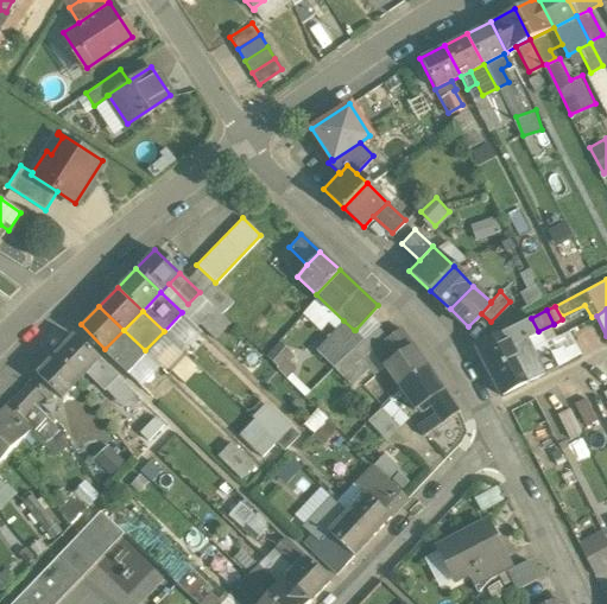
[(531,318),(507,330),(513,344),(525,338),(538,331),(531,318)]
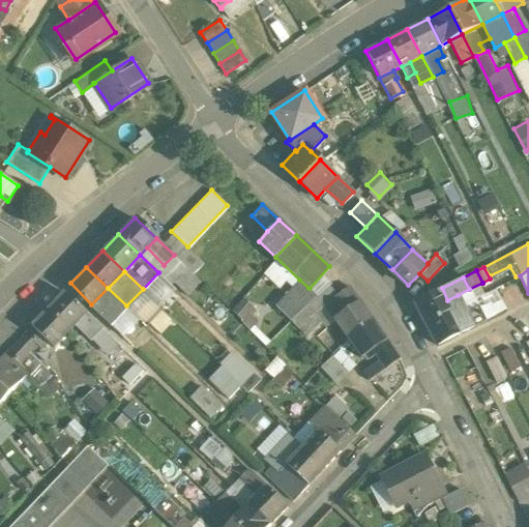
[(299,280),(275,305),(290,320),(310,303),(318,296),(310,288),(309,288),(299,280)]
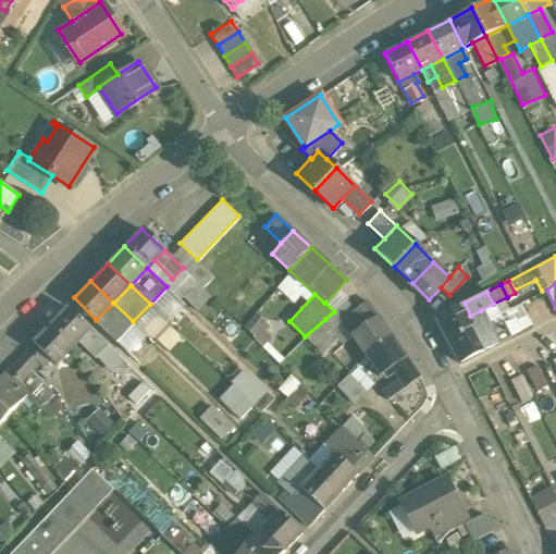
[(354,310),(346,300),(334,311),(325,319),(332,328),(342,320),(341,319),(354,310)]
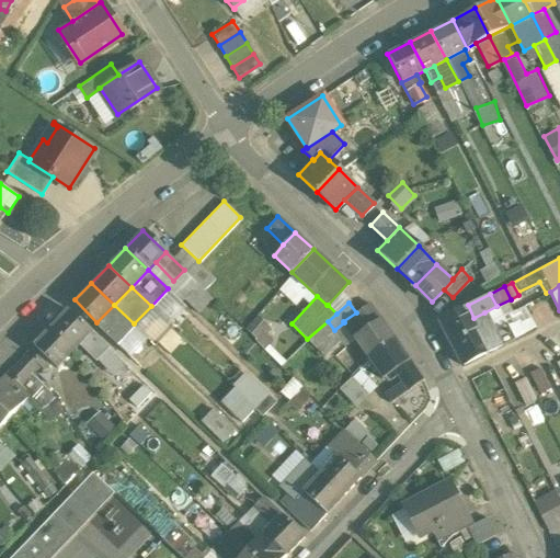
[(356,312),(343,321),(344,322),(353,337),(380,318),(369,303),(356,312)]
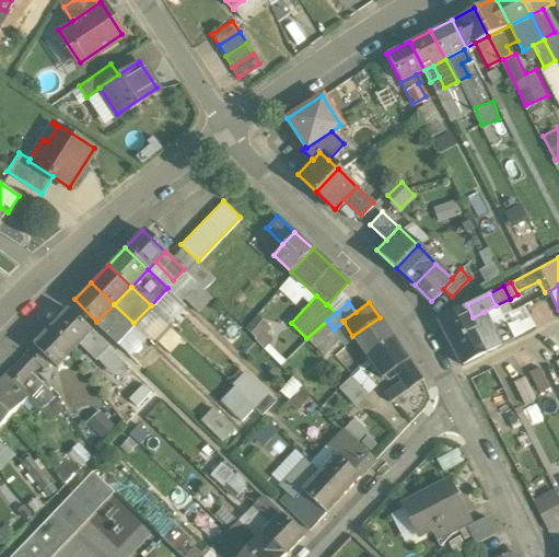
[(114,304),(96,322),(117,340),(134,323),(114,304)]
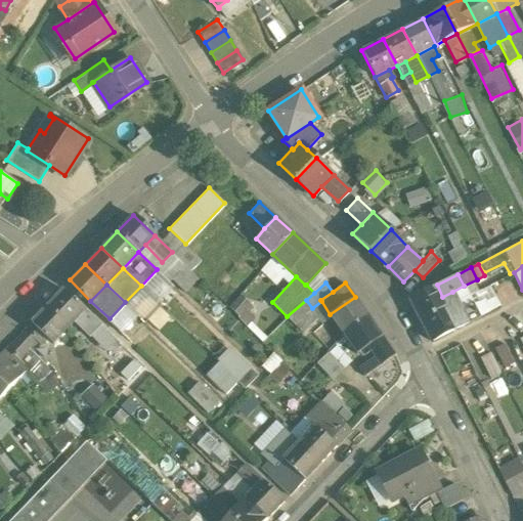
[(437,285),(411,298),(422,318),(447,306),(442,297),(437,285)]
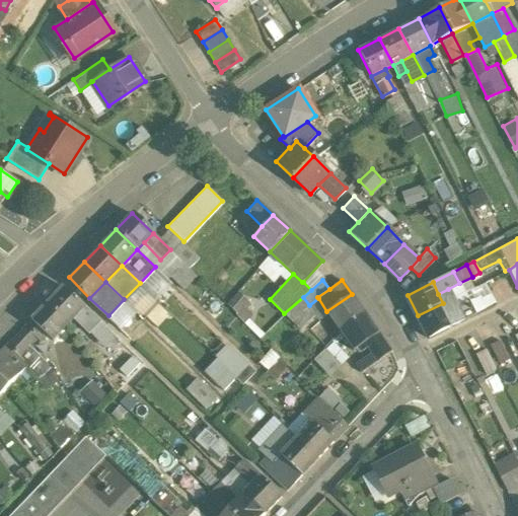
[(83,304),(62,284),(47,301),(67,320),(73,315),(83,304)]
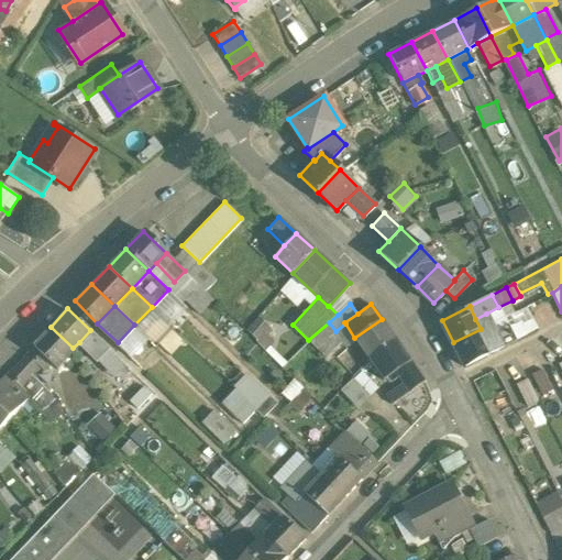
[(486,314),(475,319),(481,329),(491,324),(486,314)]
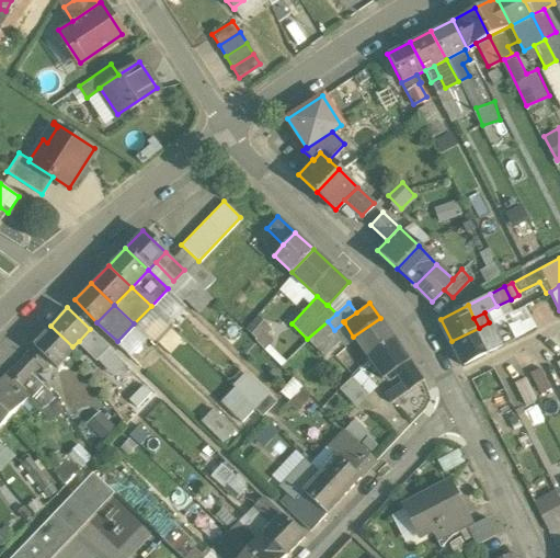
[(258,315),(247,327),(263,342),(275,330),(258,315)]
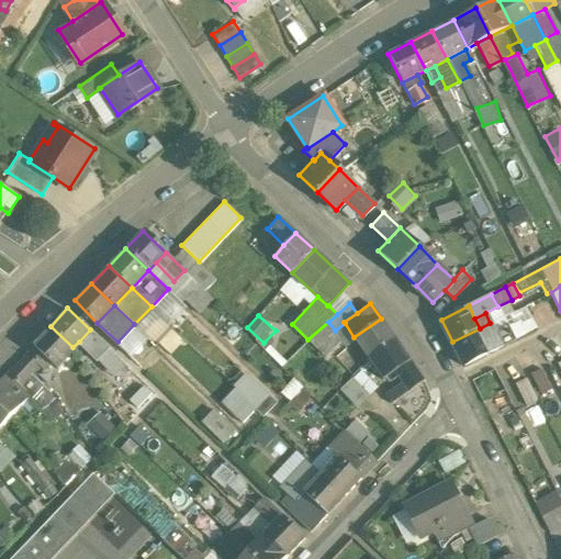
[(381,319),(354,337),(368,357),(394,339),(381,319)]
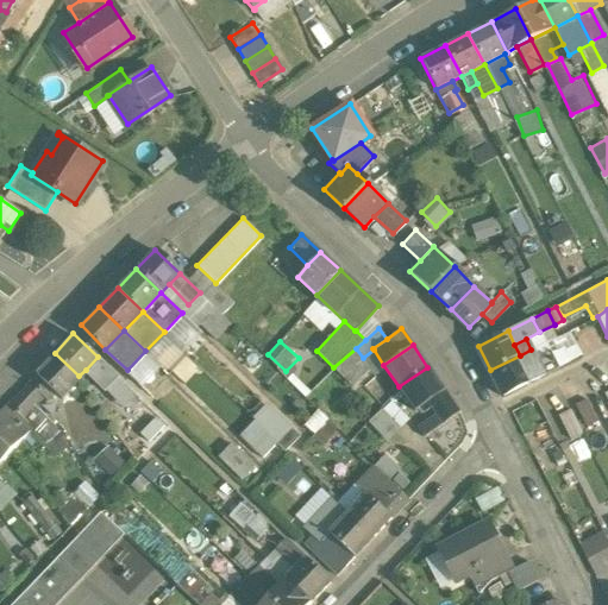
[(575,345),(563,351),(569,363),(581,355),(575,345)]
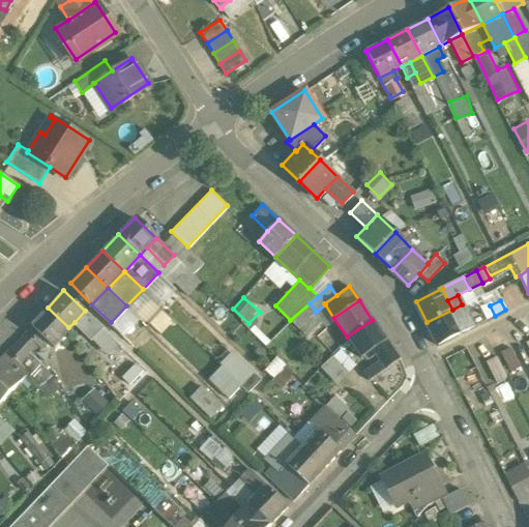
[(316,312),(310,303),(290,320),(305,334),(321,320),(316,312)]
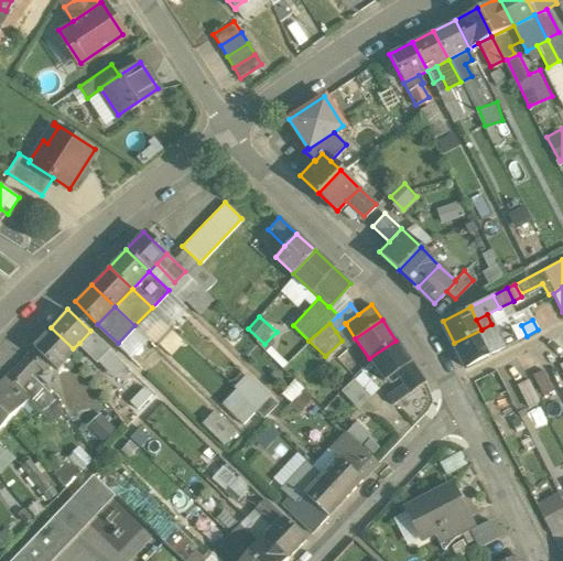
[(521,325),(520,323),(510,327),(517,341),(527,336),(521,325)]
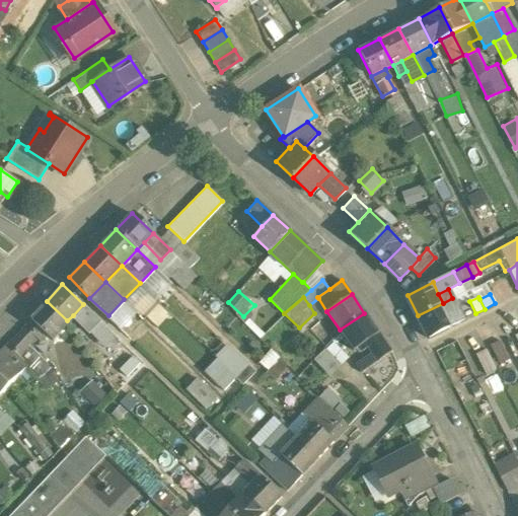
[(452,298),(443,303),(448,312),(457,307),(452,298)]
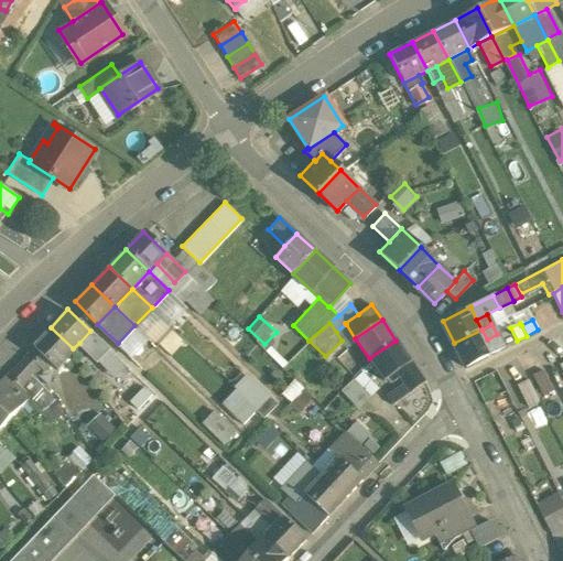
[(134,325),(118,343),(129,354),(145,336),(134,325)]
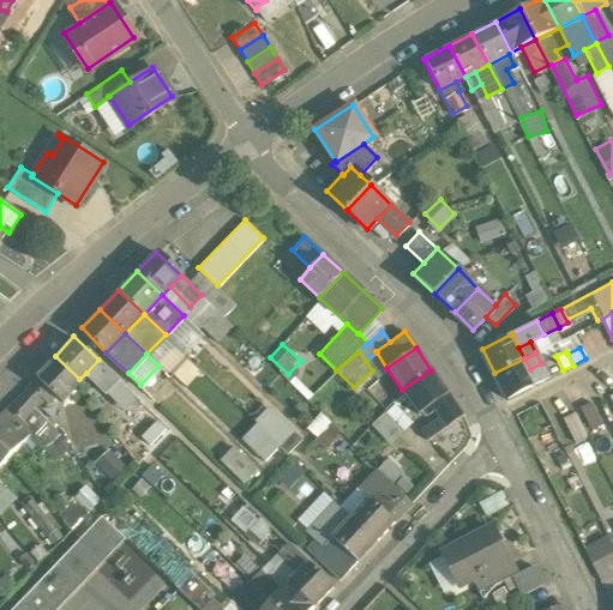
[(79,379),(55,356),(36,375),(49,387),(61,399),(79,379)]
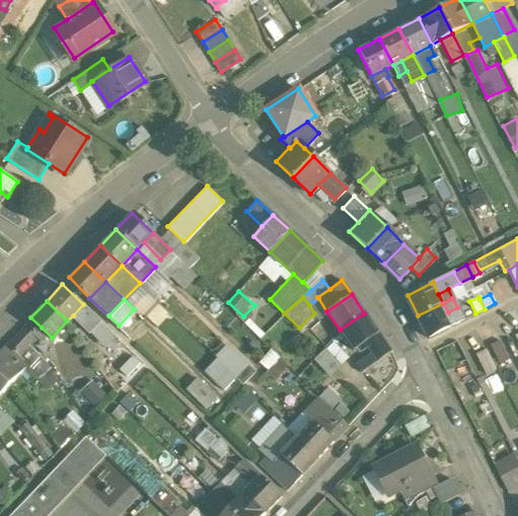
[(457,307),(448,312),(453,324),(475,313),(469,301),(457,307)]
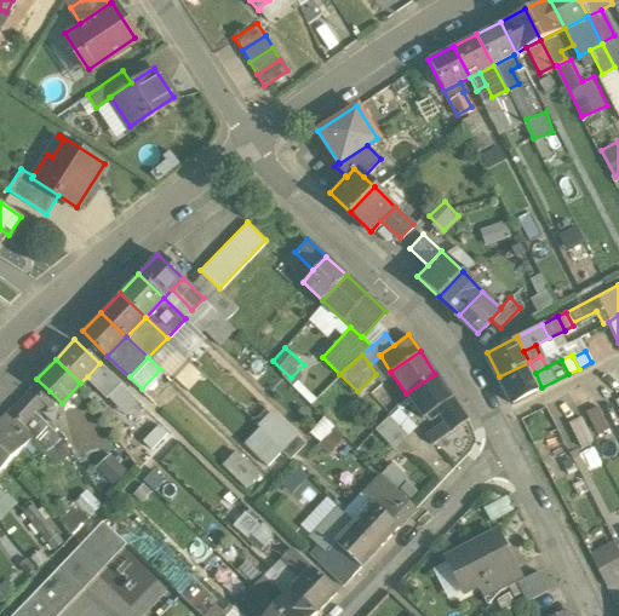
[(529,362),(499,376),(513,402),(542,387),(536,373),(529,362)]
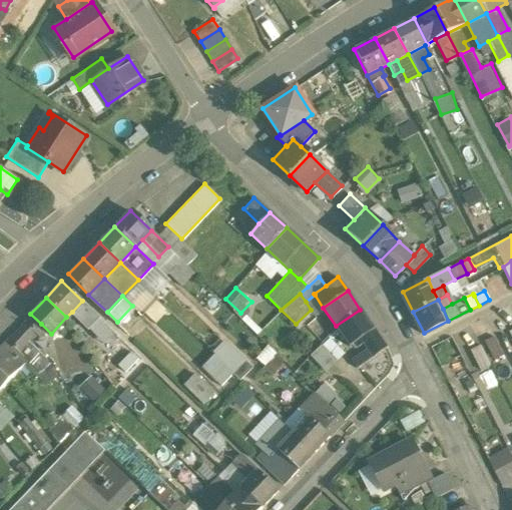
[(82,301),(72,312),(88,327),(98,316),(82,301)]
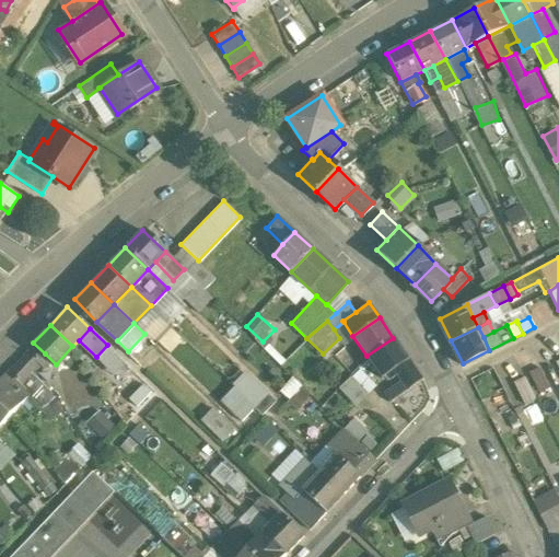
[(393,338),(367,356),(381,376),(387,372),(394,368),(407,358),(393,338)]
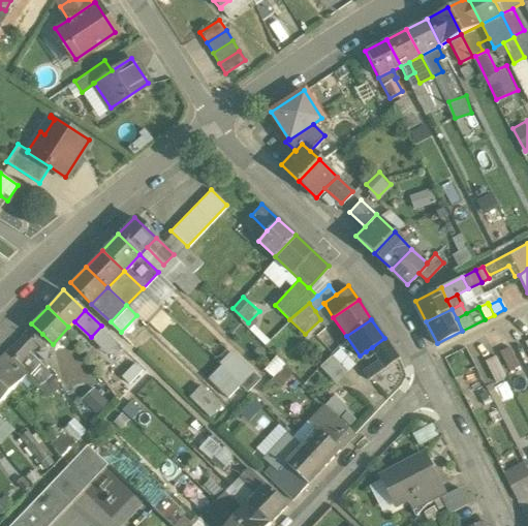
[(42,334),(31,323),(17,339),(28,349),(42,334)]
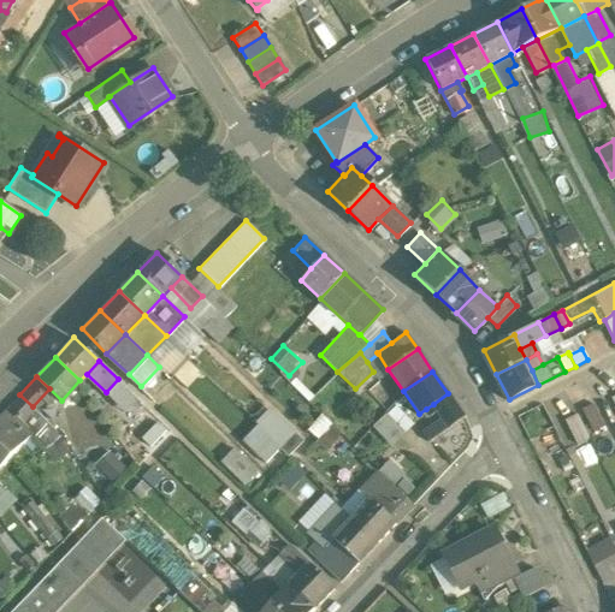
[(448,393),(433,404),(437,409),(443,419),(447,425),(462,414),(448,393)]
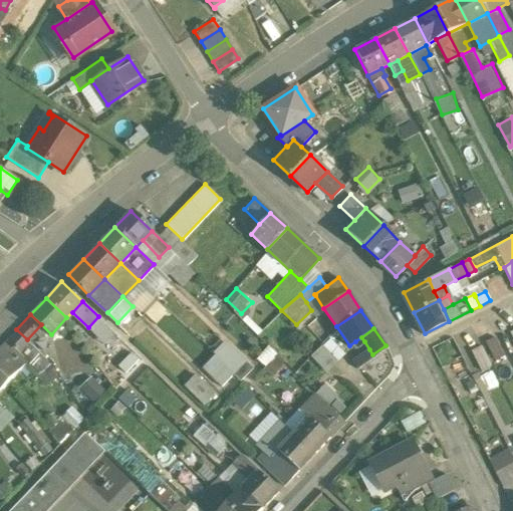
[(16,329),(2,344),(12,354),(27,339),(16,329)]
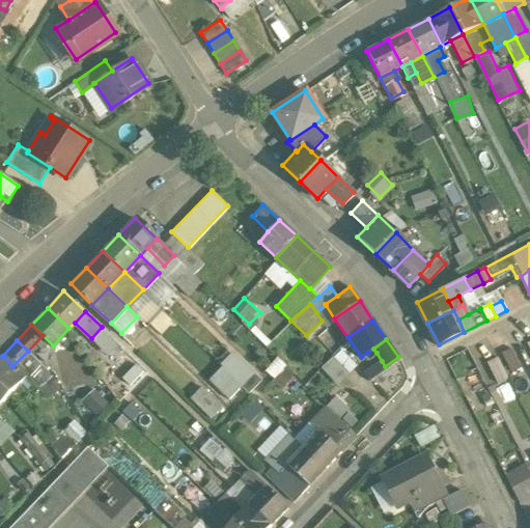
[(520,365),(510,348),(501,352),(511,370),(520,365)]
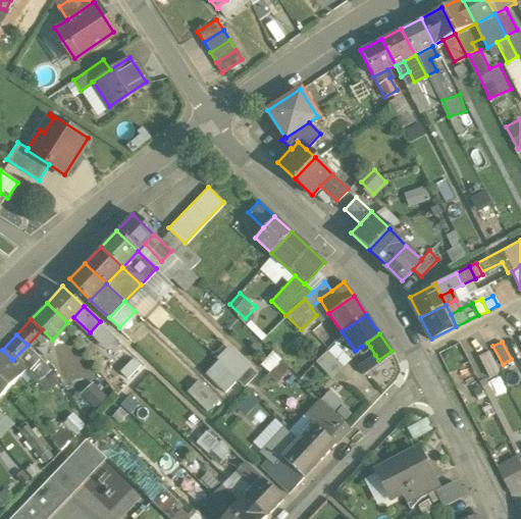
[(367,343),(361,347),(364,352),(370,347),(367,343)]
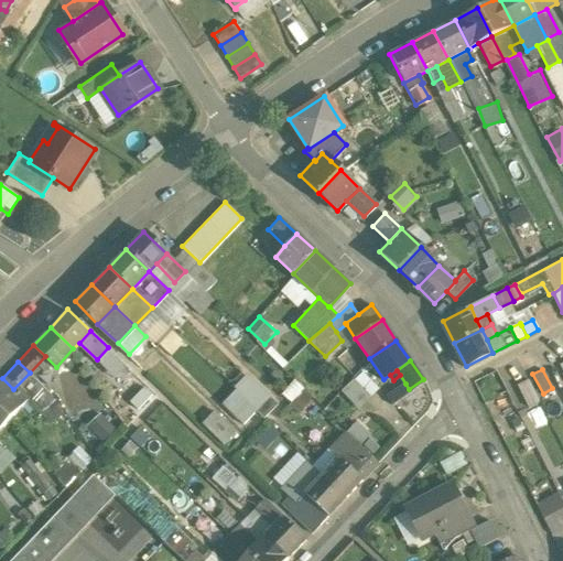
[(353,379),(369,396),(378,388),(361,371),(353,379)]
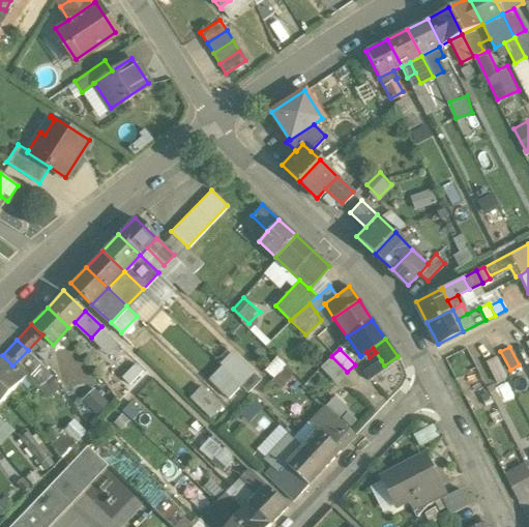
[(253,373),(233,353),(221,367),(240,385),(253,373)]
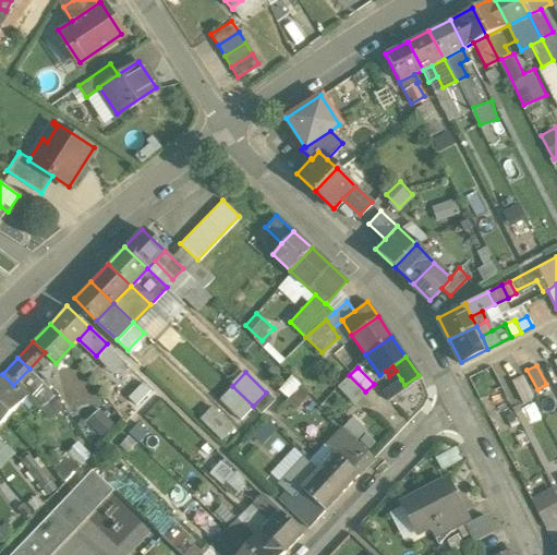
[(13,385),(2,374),(0,376),(0,407),(8,413),(9,412),(24,396),(13,385)]
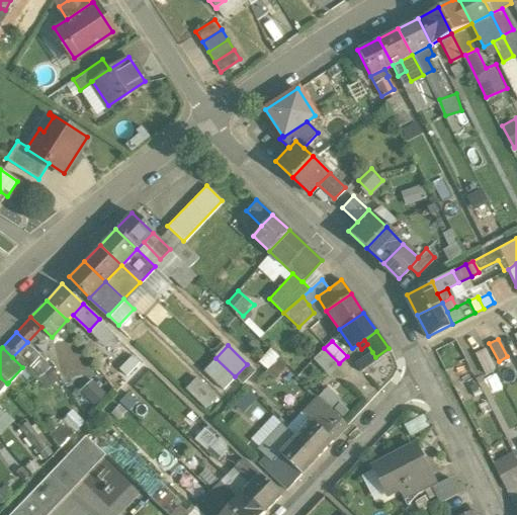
[(324,348),(315,357),(329,372),(339,363),(324,348)]
